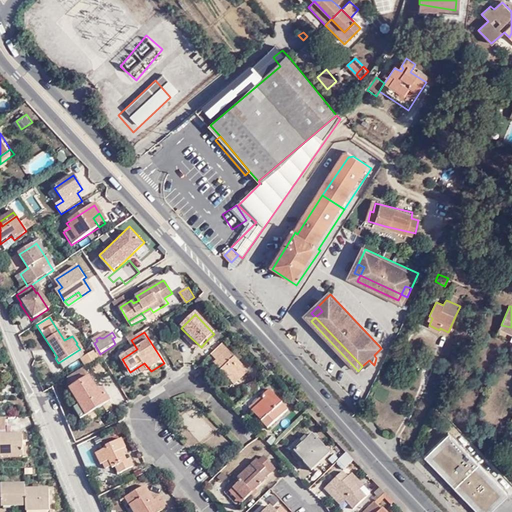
[(201,347),(188,335),(184,339),(197,351),(201,347)]
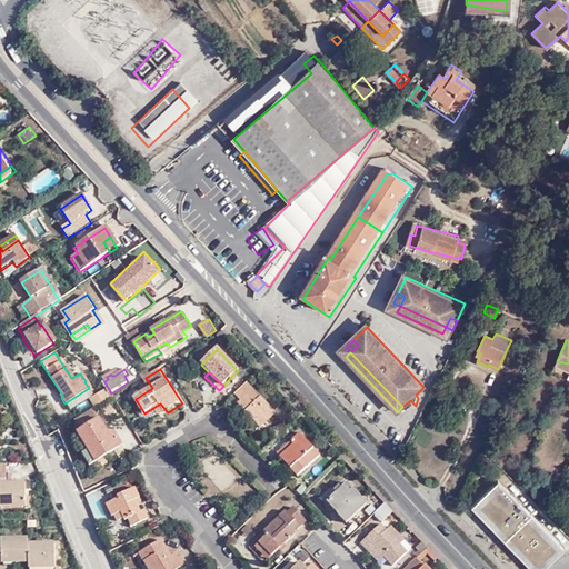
[(232,376),(223,386),(226,389),(235,379),(232,376)]
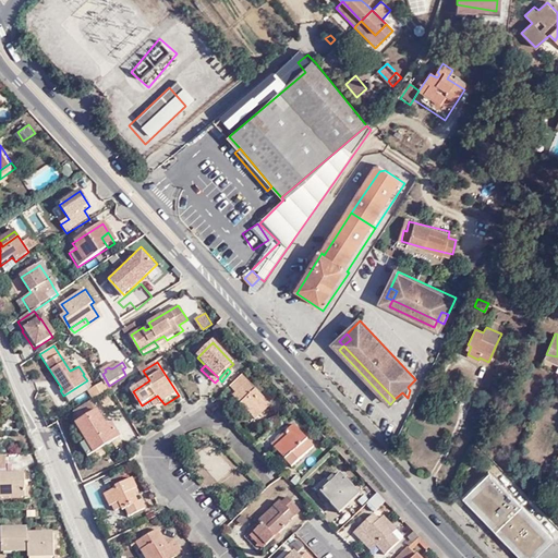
[(271,403),(244,375),(238,380),(231,387),(237,392),(234,396),(255,419),(271,403)]
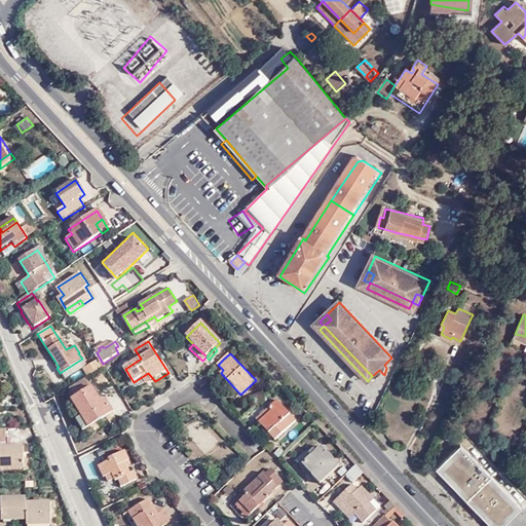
[(88,376),(102,369),(98,361),(84,368),(88,376)]
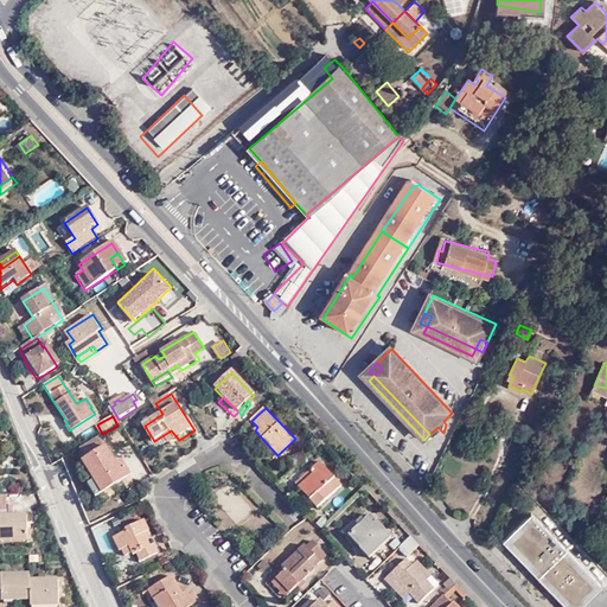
[(116,464),(100,435),(81,447),(87,458),(82,460),(94,480),(102,493),(131,475),(125,466),(120,468),(116,464)]
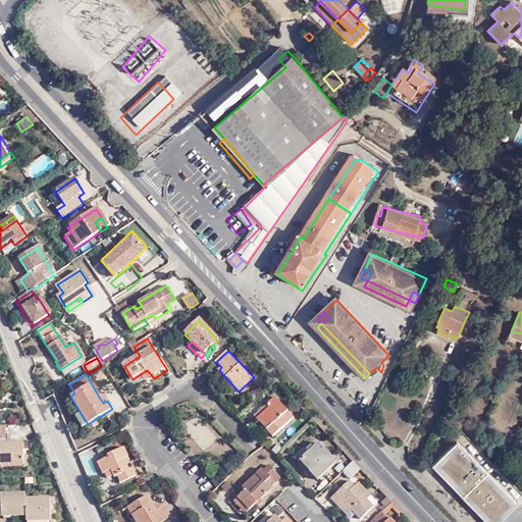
[(270,410),(259,420),(274,436),(295,418),(275,398),(266,406),(270,410)]
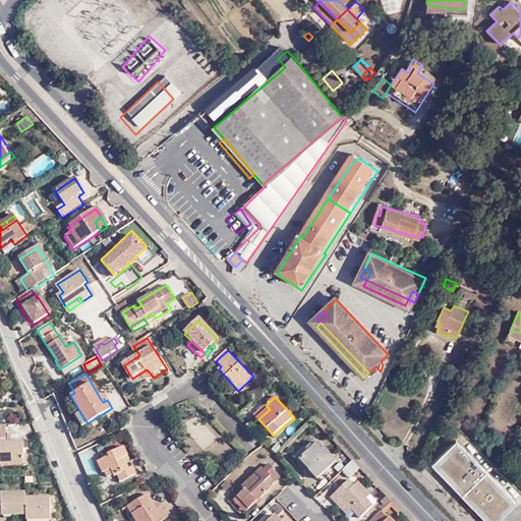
[(255,415),(258,419),(270,409),(266,405),(255,415)]
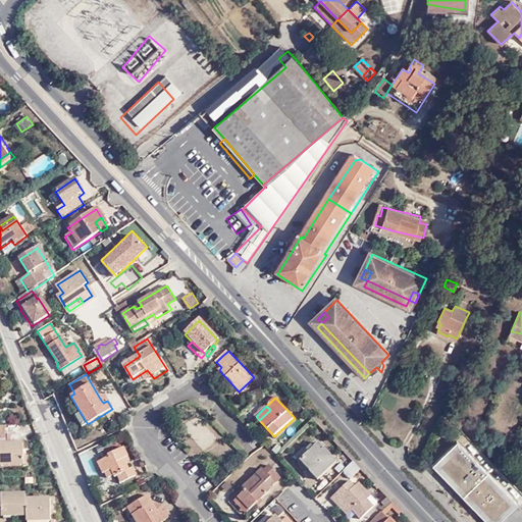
[(83,427),(88,424),(81,413),(75,416),(83,427)]
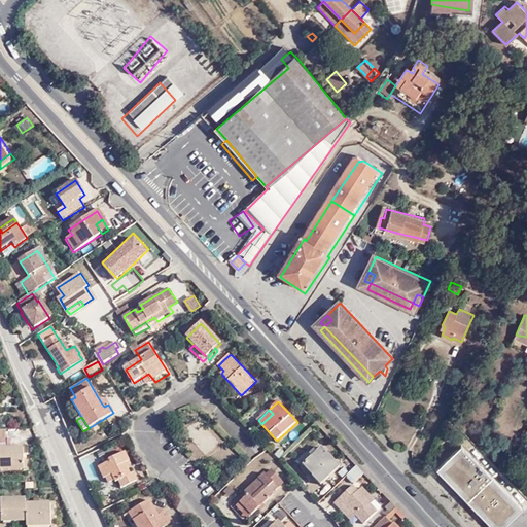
[(207,456),(229,435),(213,419),(207,425),(200,418),(184,432),(207,456)]
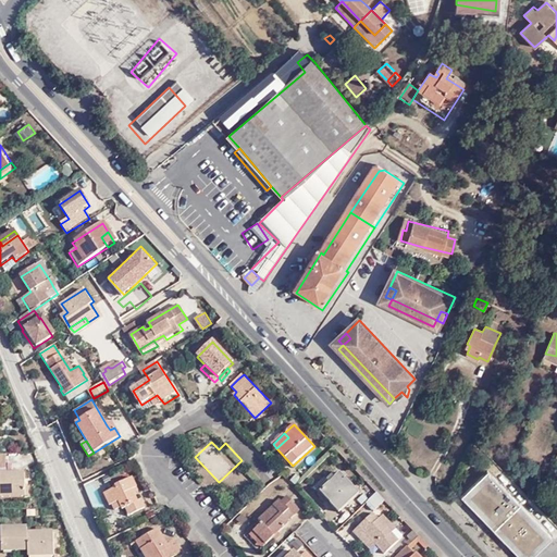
[(0,469),(2,469),(2,463),(10,463),(10,454),(0,454),(0,469)]
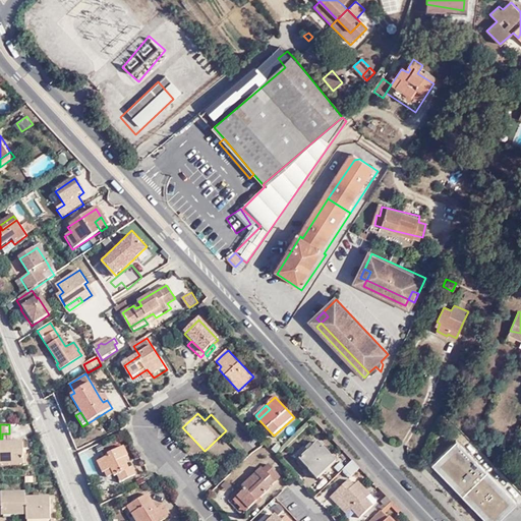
[(0,459),(2,459),(2,463),(25,463),(25,443),(2,443),(2,439),(0,439),(0,459)]
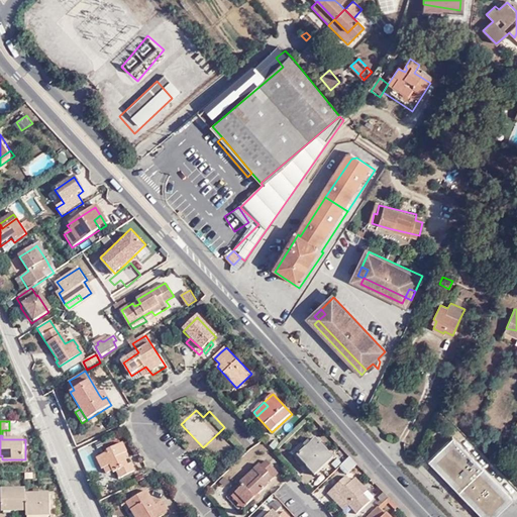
[(312,463),(309,468),(317,477),(331,463),(324,456),(328,450),(316,437),(301,452),(312,463)]
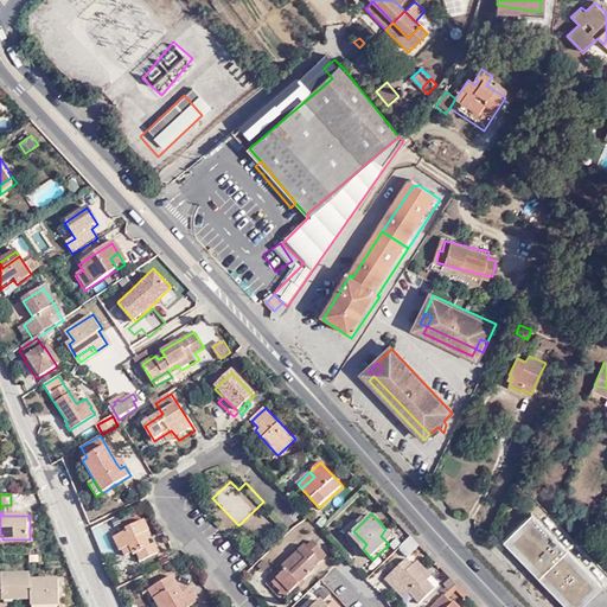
[(582,606),(604,587),(532,515),(504,542),(567,606),(582,606)]
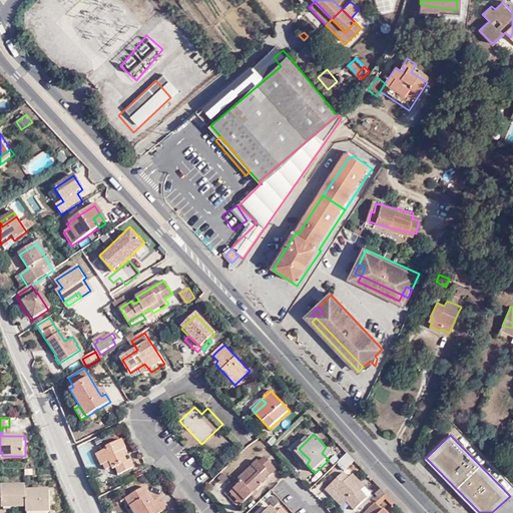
[(116,472),(120,479),(134,472),(130,465),(127,467),(123,459),(127,457),(125,453),(120,442),(104,450),(106,454),(95,459),(100,470),(102,469),(109,466),(112,472),(113,473),(116,472)]
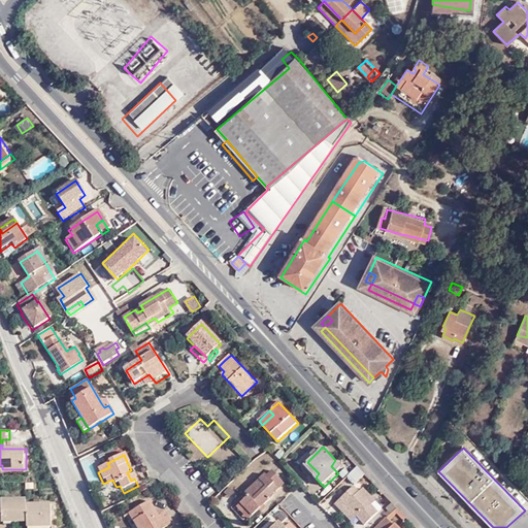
[(343,467),(335,460),(331,466),(338,473),(343,467)]
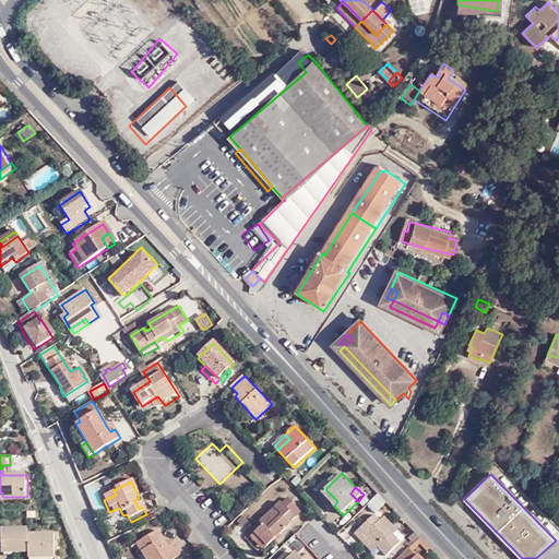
[(322,492),(334,506),(337,501),(325,489),(322,492)]
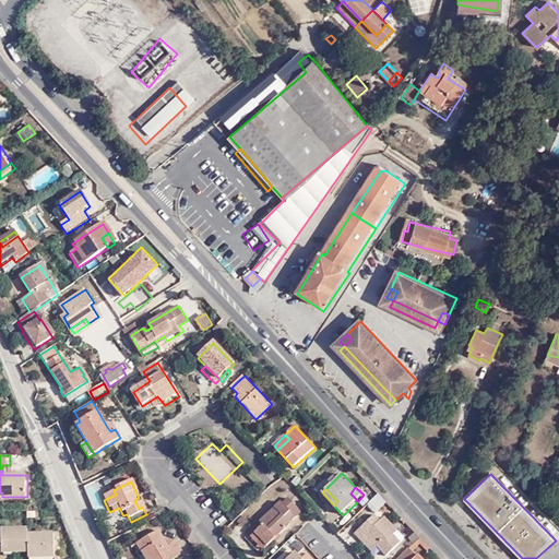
[(380,495),(369,503),(377,511),(388,502),(380,495)]
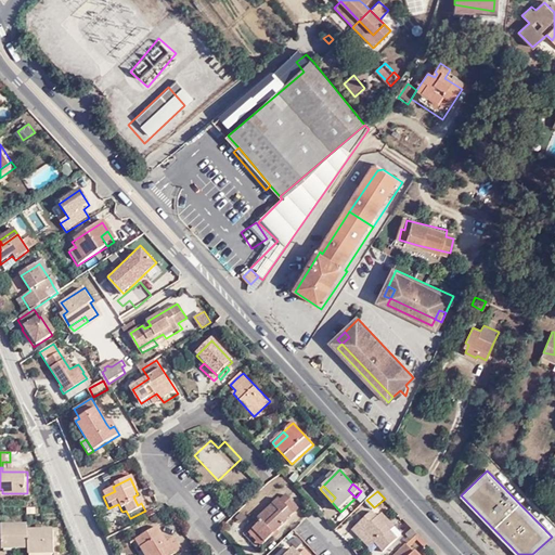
[(253,528),(266,542),(291,519),(287,516),(297,506),(285,493),(259,517),(261,519),(253,528)]
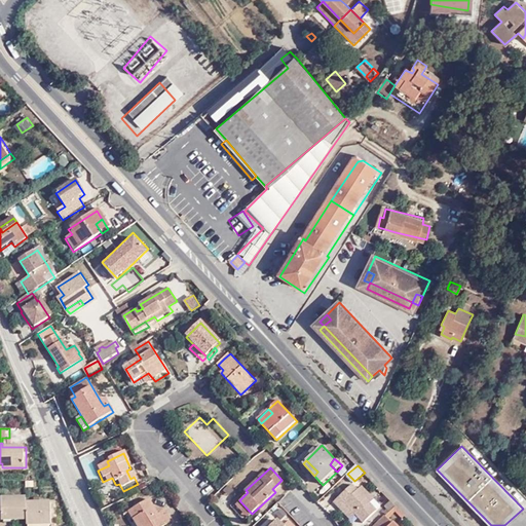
[(112,478),(105,481),(107,487),(115,484),(112,478)]
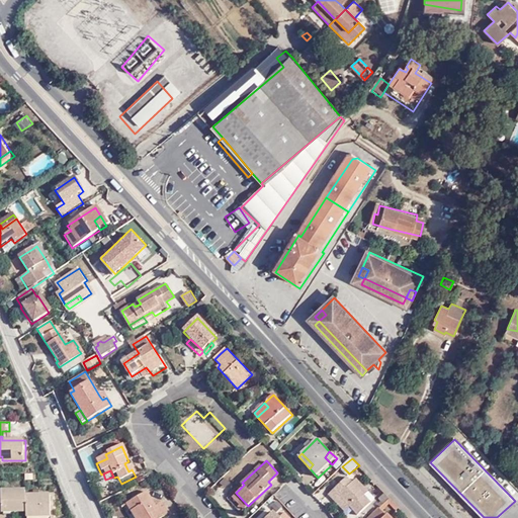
[(340,494),(352,506),(360,514),(373,501),(367,495),(362,491),(366,487),(358,478),(354,482),(348,476),(336,488),(340,494)]
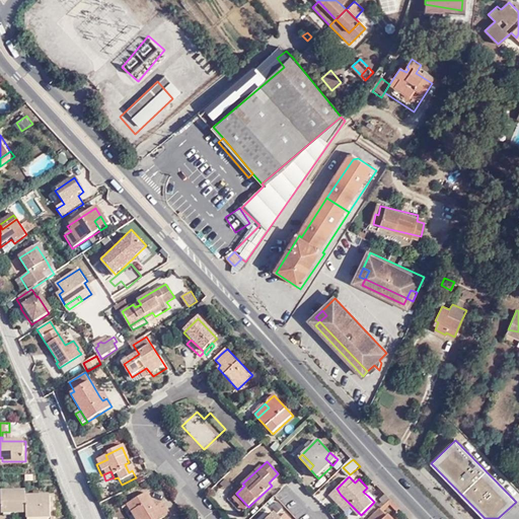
[(371,492),(367,488),(363,492),(368,496),(371,492)]
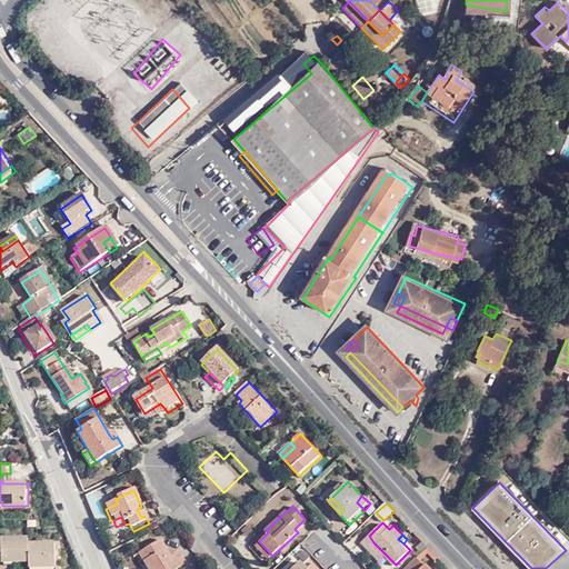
[(146,548),(156,568),(158,568),(160,568),(177,568),(189,562),(192,561),(188,552),(185,553),(183,555),(181,550),(177,552),(169,536),(146,548)]
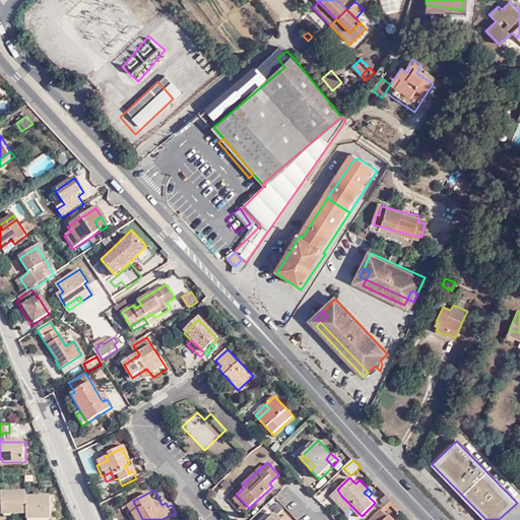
[(332,494),(337,500),(341,496),(337,490),(332,494)]
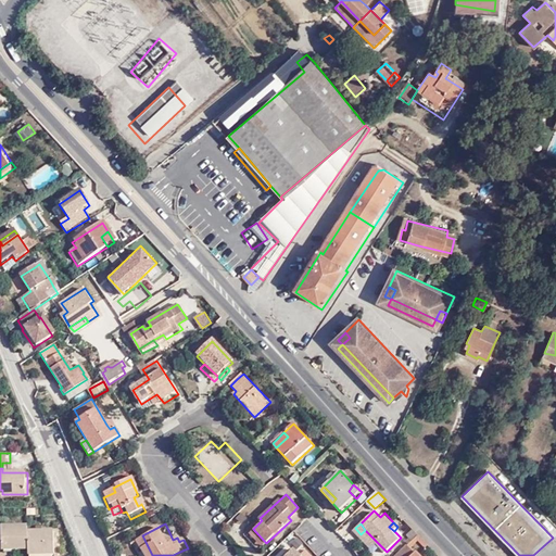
[(3,547),(32,547),(32,553),(33,553),(54,553),(57,553),(57,530),(30,530),(30,526),(3,526),(3,547)]
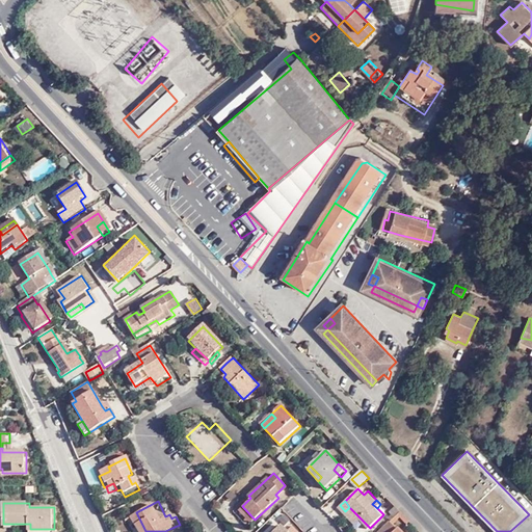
[(255,520),(242,507),(239,511),(250,523),(255,520)]
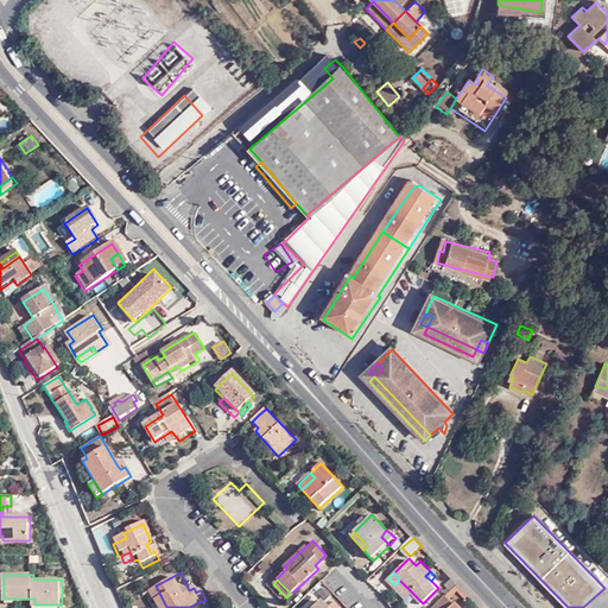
[(399,580),(394,584),(407,600),(413,594),(399,580)]
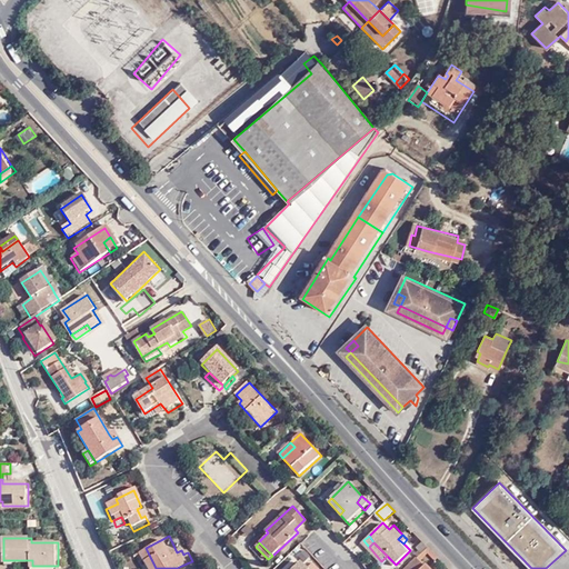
[(431,568),(428,565),(427,567),(419,558),(406,568),(431,568)]
